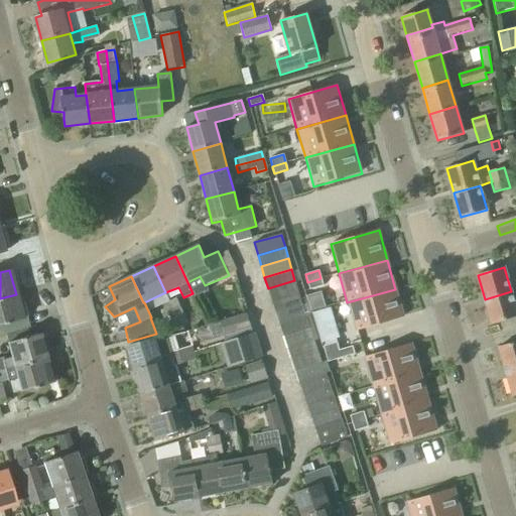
[(323,285),(320,278),(307,282),(309,289),(323,285)]
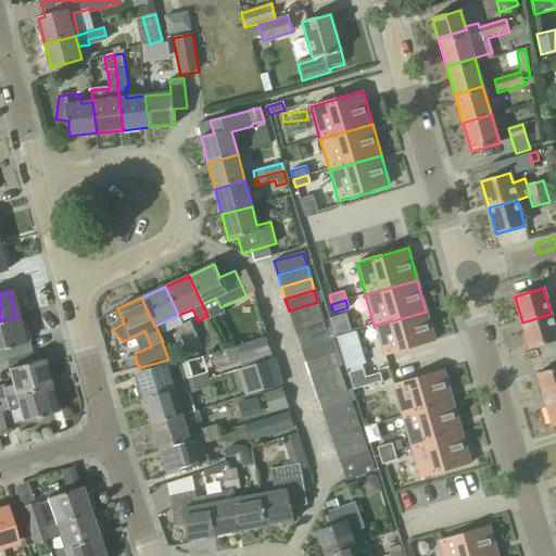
[(295,331),(324,323),(317,302),(289,311),(293,326),(295,331)]
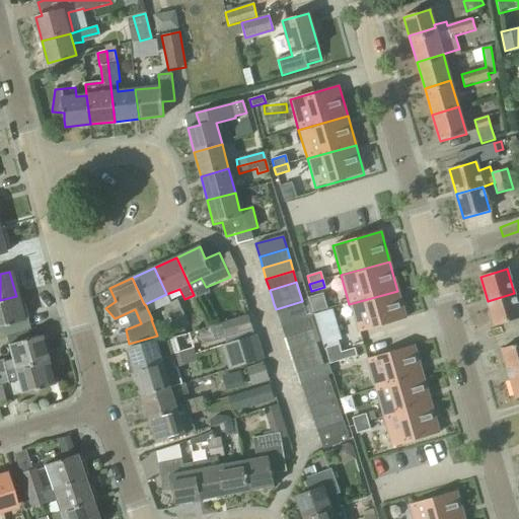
[(397,291),(349,304),(357,334),(406,319),(397,291)]
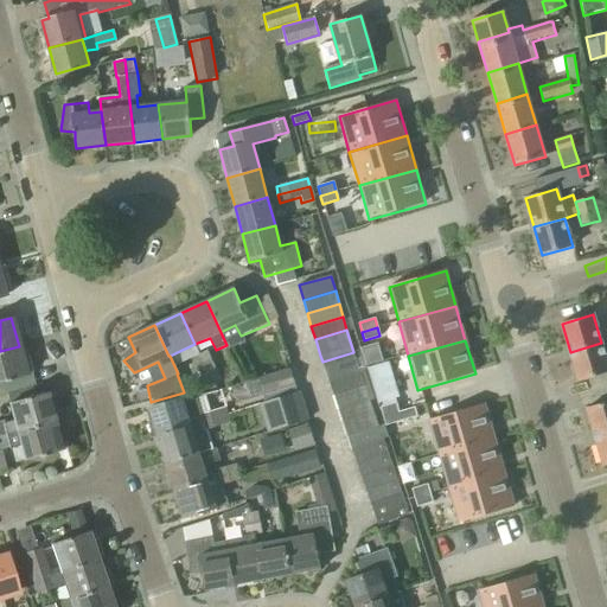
[(579,381),(606,372),(606,362),(601,343),(570,352),(579,381)]
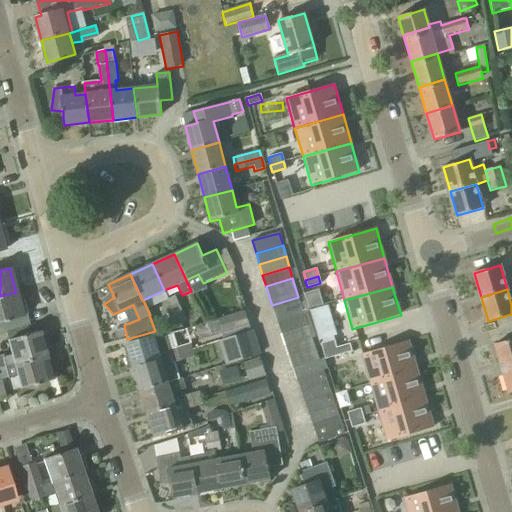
[(0,322),(27,315),(23,300),(18,301),(16,292),(0,296),(0,322)]
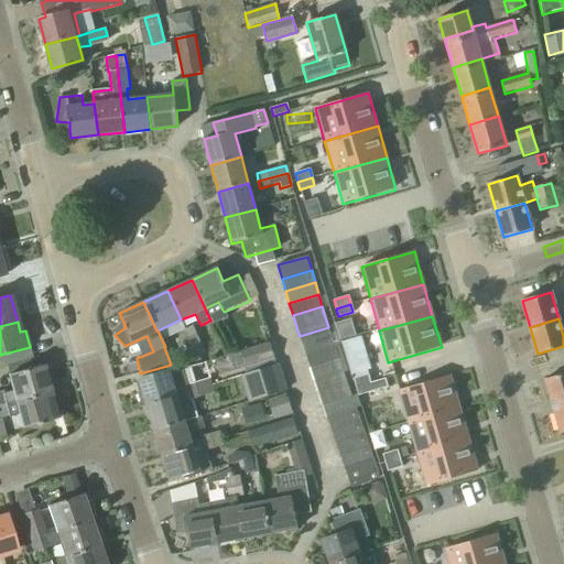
[(193,326),(185,329),(197,356),(198,356),(205,353),(193,326)]
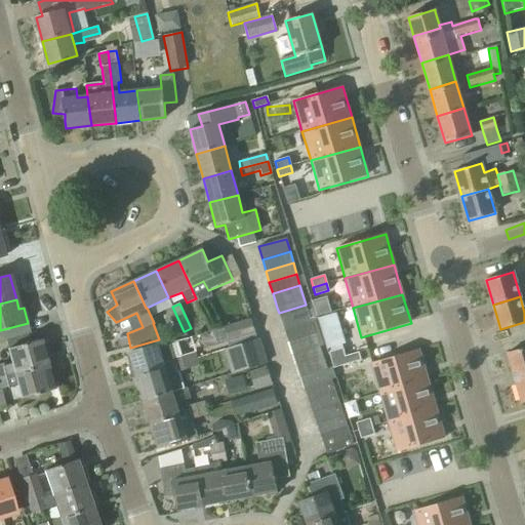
[(285,331),(312,323),(307,310),(306,305),(279,313),(285,331)]
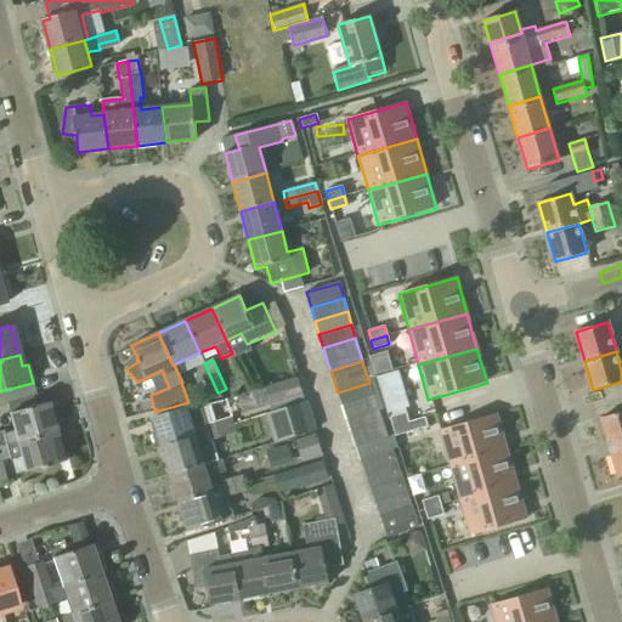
[(204,363),(197,367),(207,385),(203,388),(208,399),(219,394),(219,393),(218,393),(204,363)]
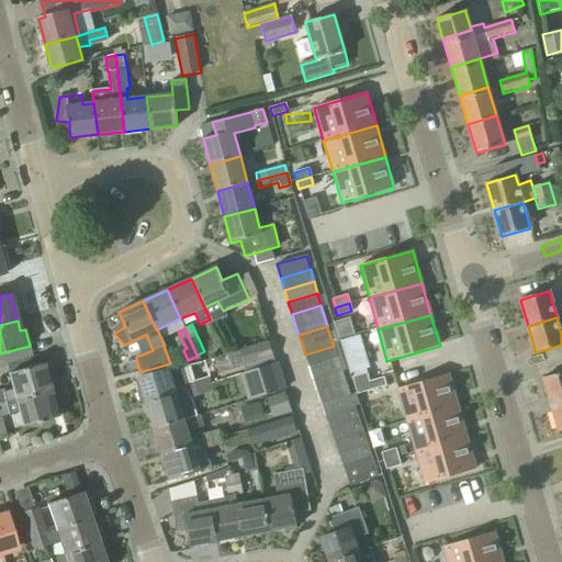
[(245,367),(273,358),(269,340),(239,350),(245,367)]
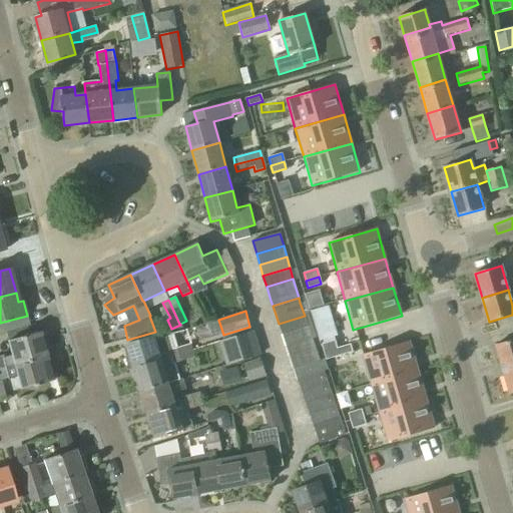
[(282,336),(309,327),(305,316),(279,324),(282,336)]
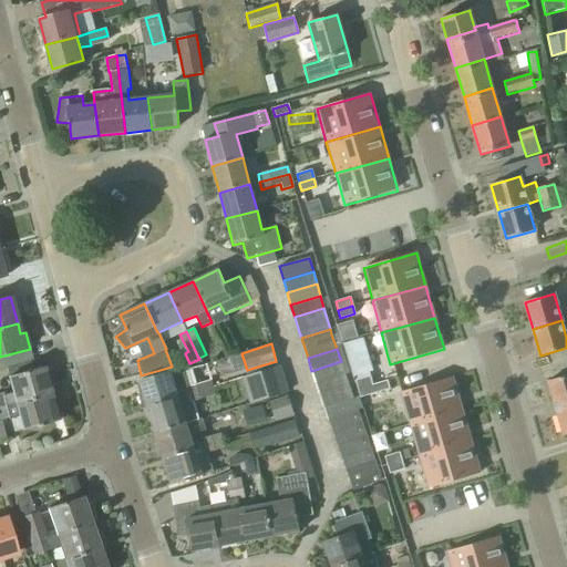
[(316,383),(344,373),(341,361),(311,371),(316,383)]
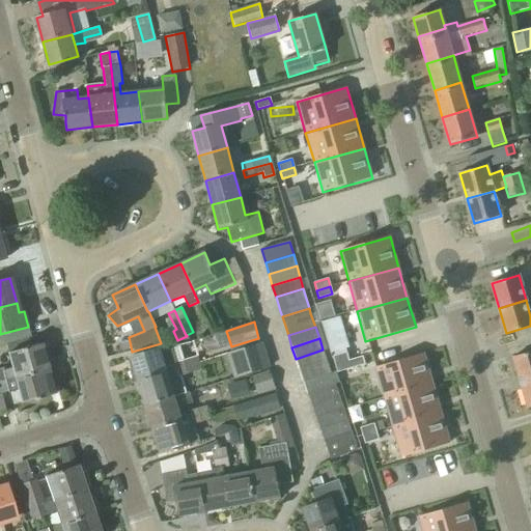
[(345,348),(343,340),(330,344),(332,353),(345,348)]
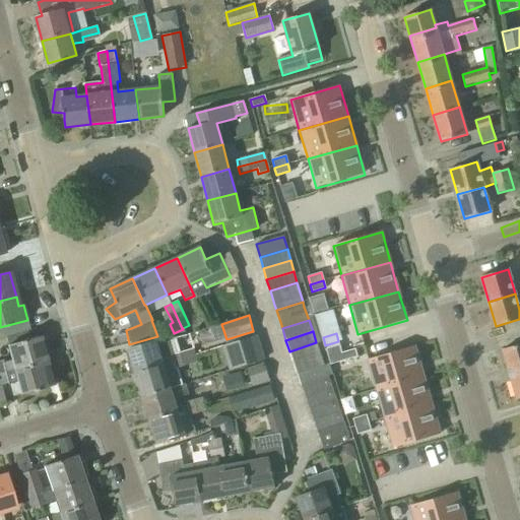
[(14,370),(47,361),(40,337),(7,345),(11,361),(3,363),(2,362),(0,362),(0,374),(6,373),(14,370)]
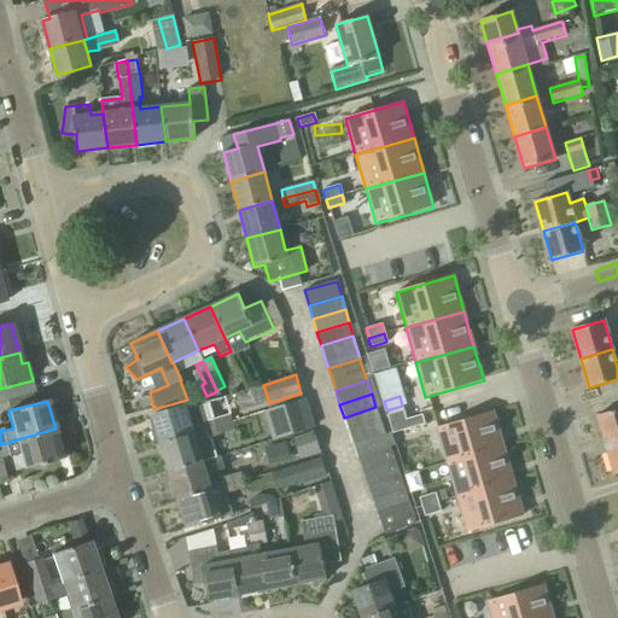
[(161,444),(232,423),(229,415),(205,423),(199,406),(187,406),(152,415),(156,427),(151,431),(155,443),(161,444)]
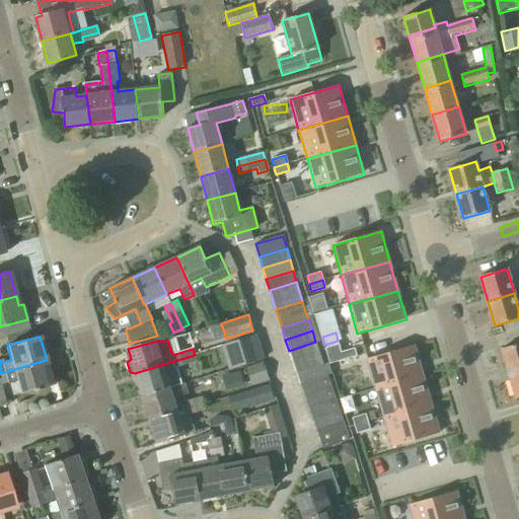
[(293,362),(319,353),(315,342),(289,351),(293,362)]
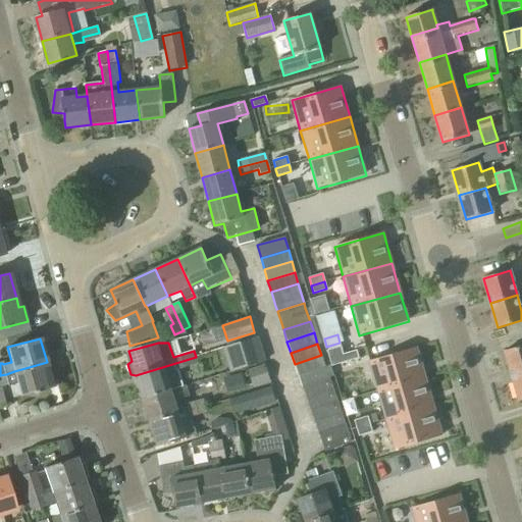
[(512,376),(521,372),(521,346),(505,352),(512,376)]
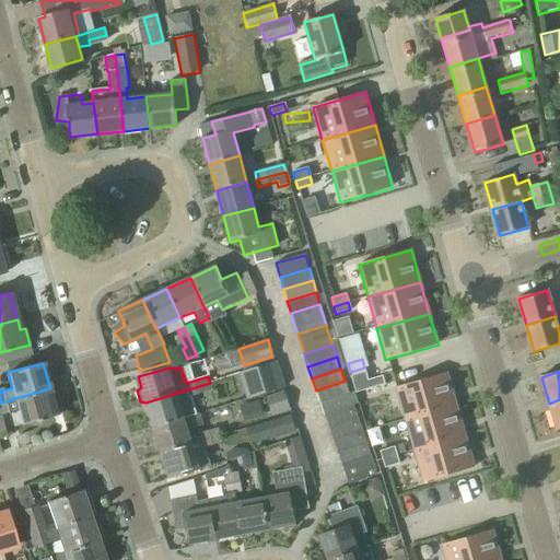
[(365,372),(351,376),(353,385),(368,381),(365,372)]
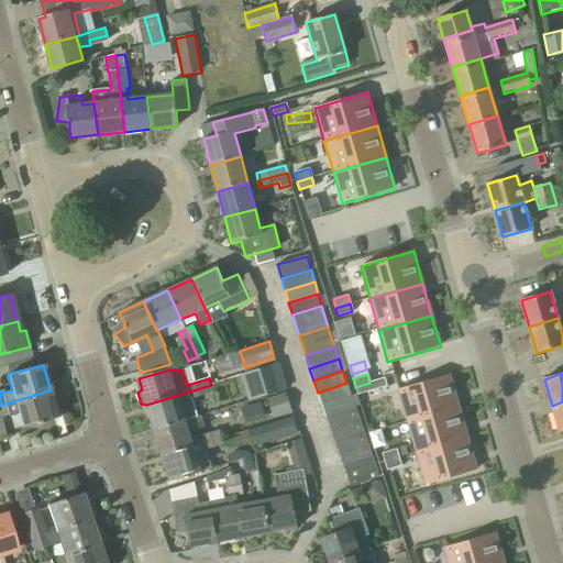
[(397,392),(406,422),(460,408),(450,375),(410,386),(411,387),(397,392)]
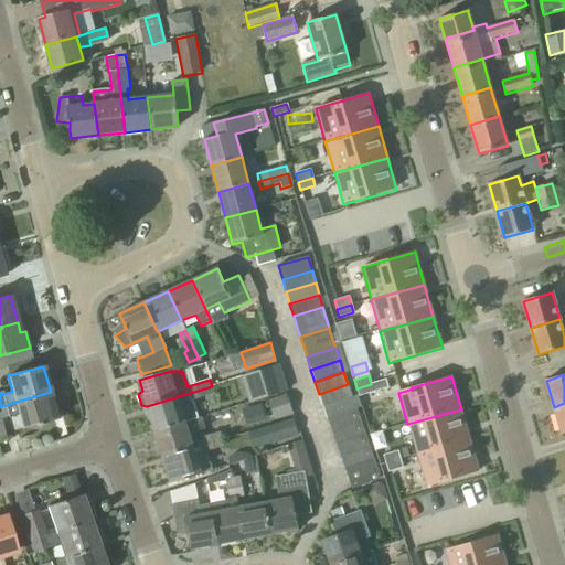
[(388,387),(386,380),(371,384),(356,388),(360,396),(388,387)]
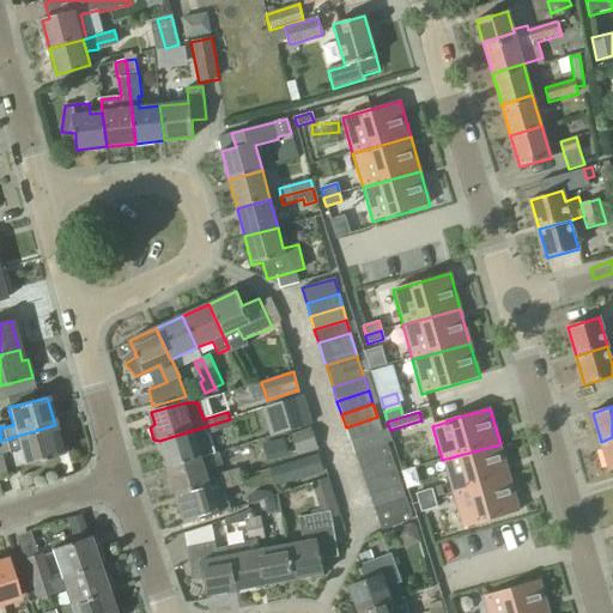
[(350,441),(382,430),(377,417),(346,428),(350,441)]
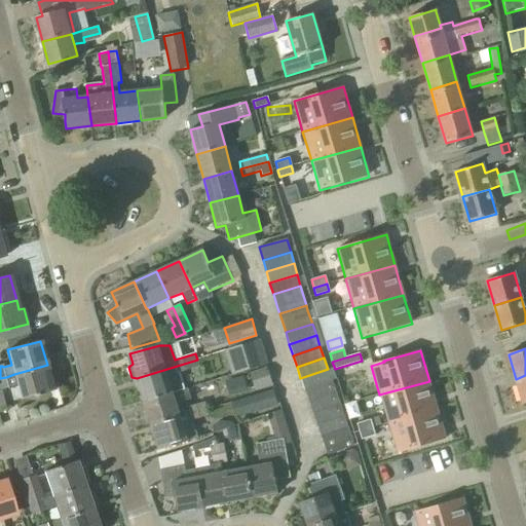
[(197,360),(137,378),(144,402),(174,392),(170,380),(179,377),(178,373),(199,367),(197,360)]
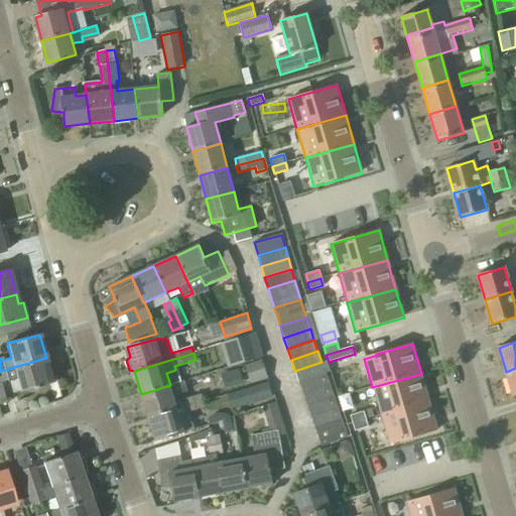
[(6,370),(0,371),(0,382),(8,380),(9,382),(17,379),(20,391),(52,382),(46,358),(14,367),(6,370)]
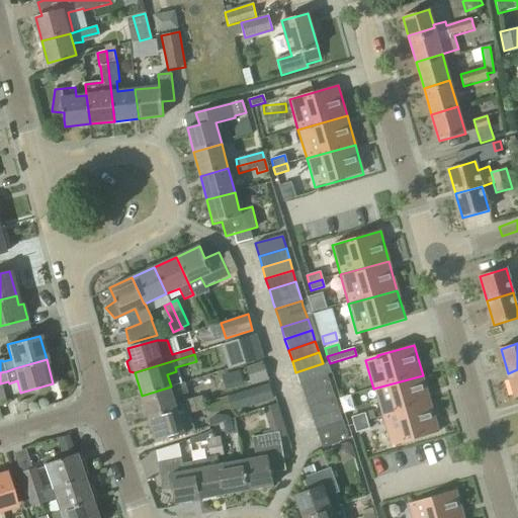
[(323,363),(295,372),(299,383),(327,374),(331,373),(327,361),(323,363)]
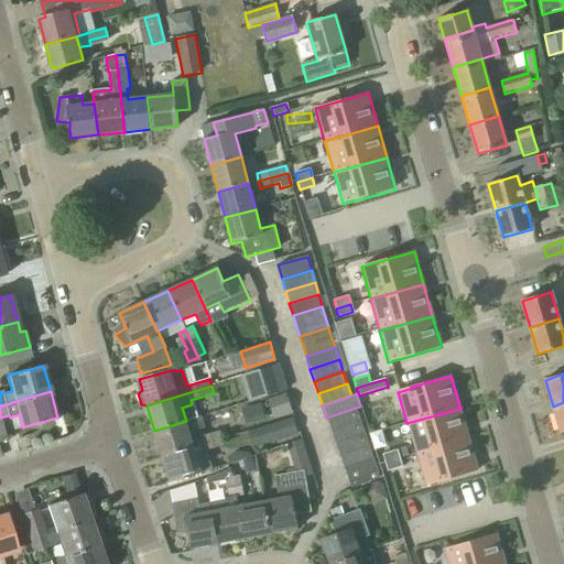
[(273,419),(292,412),(286,394),(268,400),(273,419)]
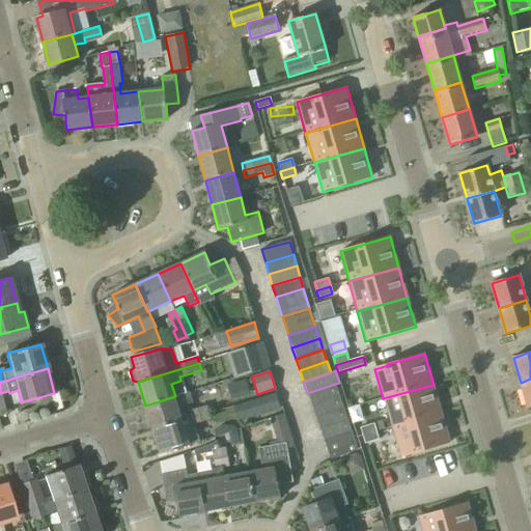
[(528,408),(530,406),(530,379),(521,383),(528,408)]
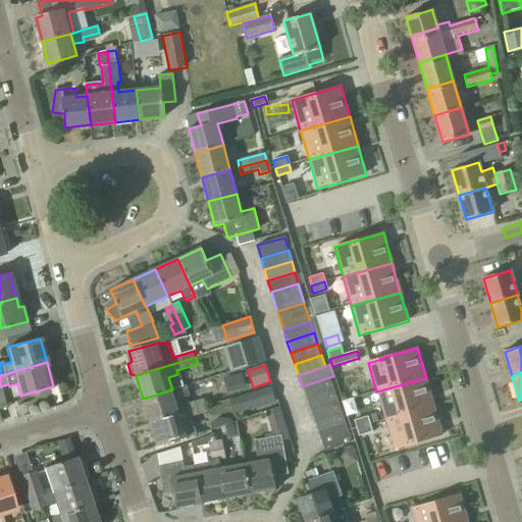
[(306,398),(333,389),(329,377),(302,386),(306,398)]
